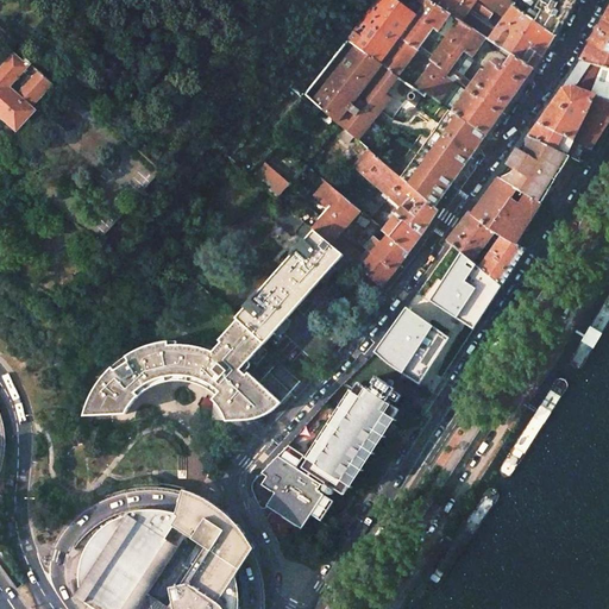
[(395,0),(375,0),(346,39),(397,75),(433,29),(438,32),(450,14),(428,0),(427,0),(416,16),(395,0)]
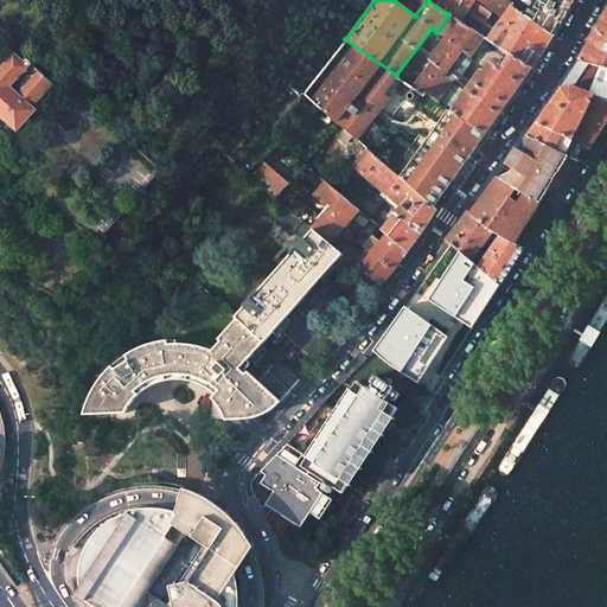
[(455,0),(427,0),(448,14),(458,20),(468,8),(455,0)]
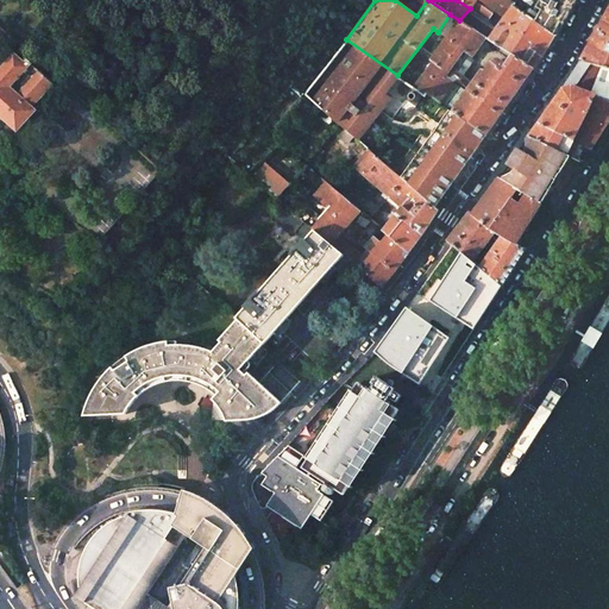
[(457,0),(470,8),(476,0),(481,0),(495,11),(504,18),(514,5),(507,0),(457,0)]
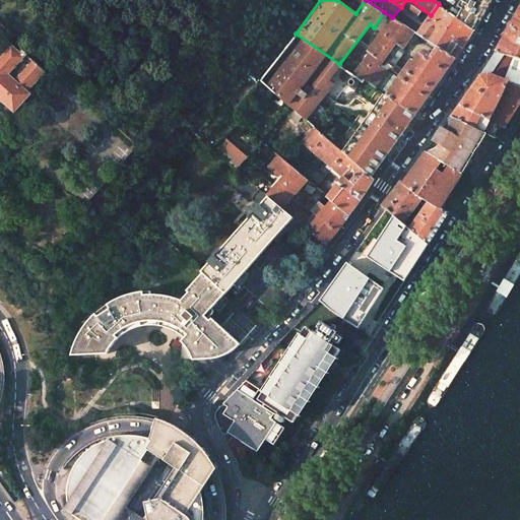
[(406,0),(401,7),(392,17),(415,33),(438,48),(455,59),(462,50),(473,29),(458,18),(439,4),(431,15),(426,22),(418,16),(423,9),(410,0),(406,0)]
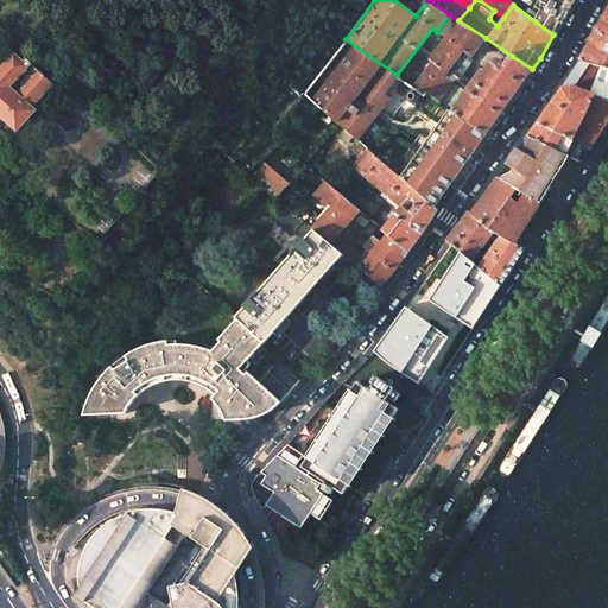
[(540,12),(536,21),(553,35),(572,0),(540,0),(536,8),(540,12)]
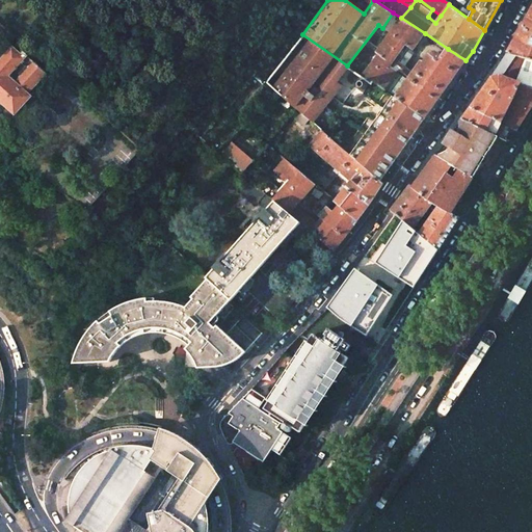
[(531,7),(507,54),(531,60),(531,7)]
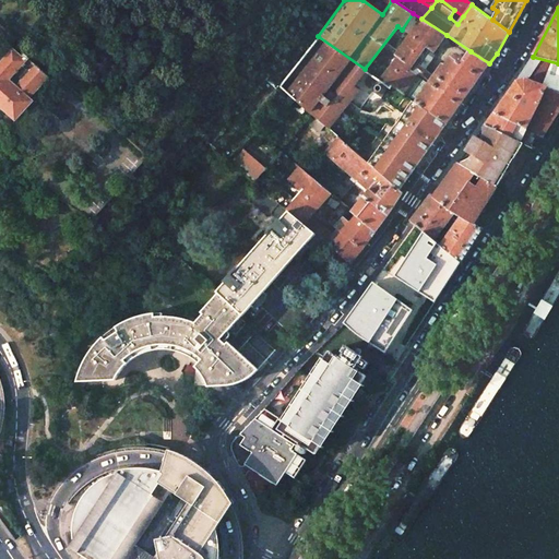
[(397,58),(380,81),(391,88),(392,87),(416,103),(447,125),(461,104),(489,63),(471,51),(464,59),(458,55),(454,55),(452,55),(451,56),(448,59),(449,61),(445,64),(442,62),(438,69),(439,70),(437,73),(436,72),(432,76),(429,74),(432,70),(428,67),(436,55),(433,52),(447,35),(421,19),(394,56),(397,58)]
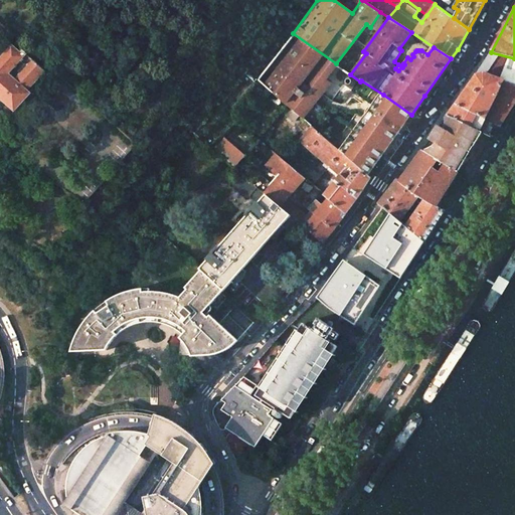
[(293,33),(258,79),(268,88),(285,103),(288,107),(300,116),(302,119),(311,127),(314,129),(368,176),(411,115),(383,95),(361,80),(360,81),(350,74),(335,64),(336,63),(293,33)]
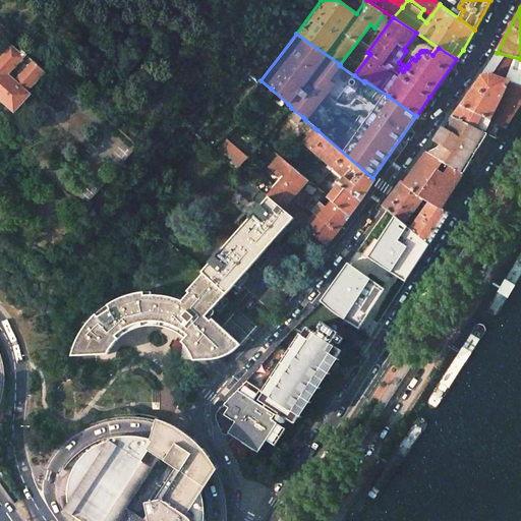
[(19,54),(12,48),(0,61),(0,101),(4,101),(14,110),(18,106),(22,106),(25,103),(24,98),(33,90),(31,87),(45,70),(22,51),(19,54)]
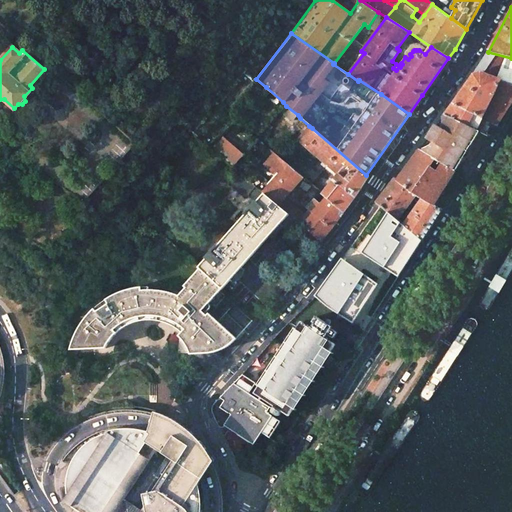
[(481,73),(511,85),(511,58),(488,52),(482,63),(474,75),(481,73)]
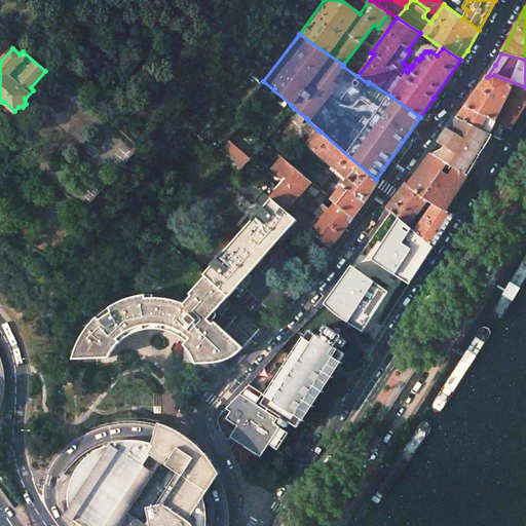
[(498,137),(503,140),(511,129),(517,132),(525,112),(525,87),(494,75),(487,77),(457,117),(493,135),(498,137)]
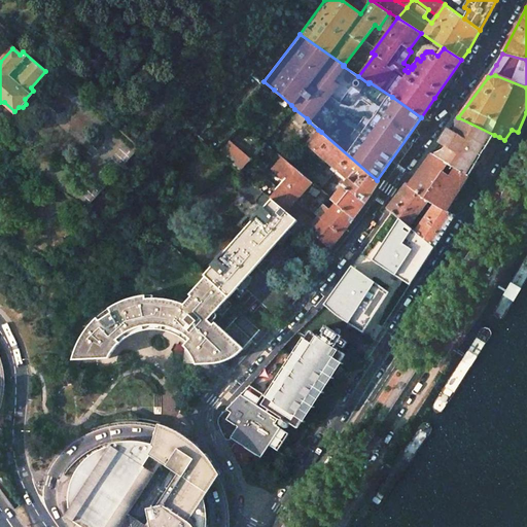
[(294,109),(290,114),(302,125),(307,118),(294,109)]
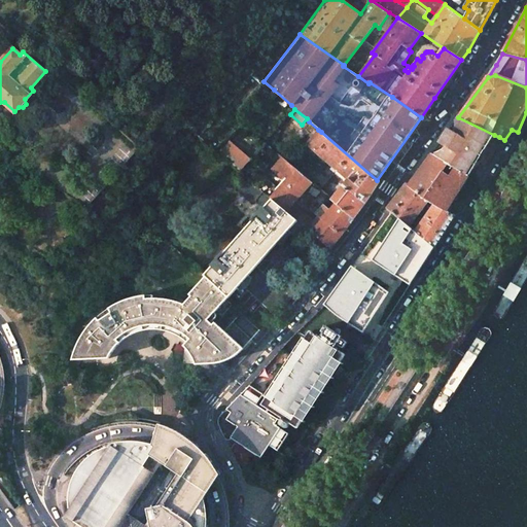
[(450,130),(438,144),(445,147),(444,149),(440,152),(435,152),(432,155),(467,177),(479,160),(481,159),(482,159),(483,156),(483,155),(482,153),(494,135),(458,117),(456,121),(457,124),(457,127),(454,133),(450,130)]
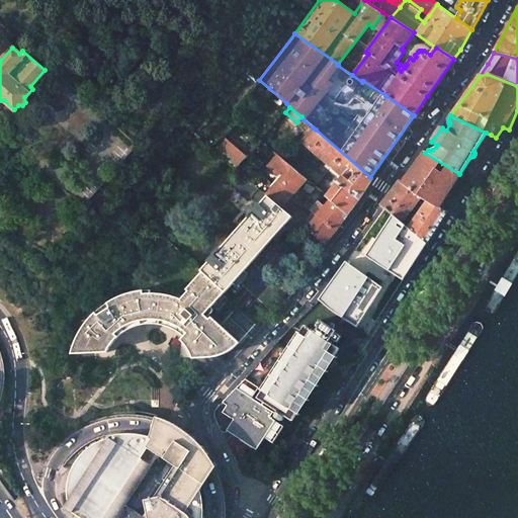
[(313,133),(304,144),(331,167),(343,177),(326,195),(330,199),(348,214),(360,199),(373,179),(370,177),(316,130),(313,127),(311,131),(313,133)]
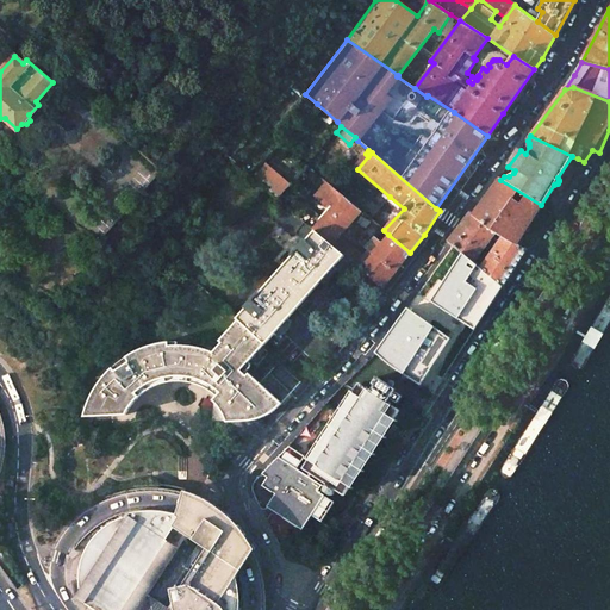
[(263,162),(250,176),(265,188),(277,199),(288,184),(285,181),(288,176),(282,170),(279,175),(263,162)]
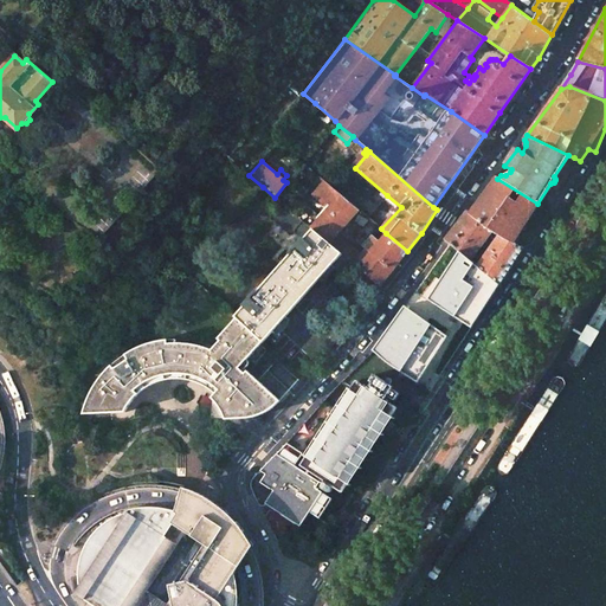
[(496,178),(469,212),(495,230),(501,234),(514,243),(524,226),(537,204),(497,179),(496,178)]
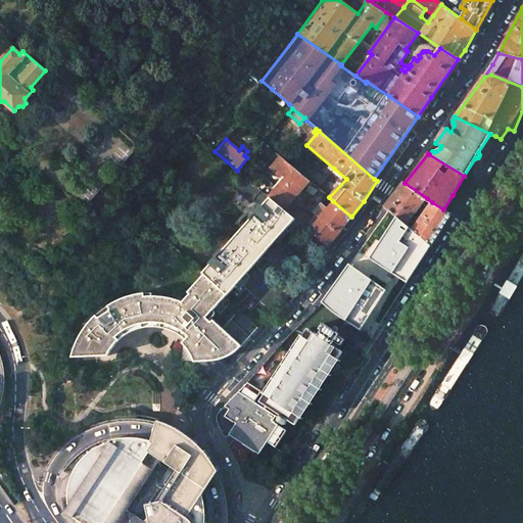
[(297,155),(292,160),(321,185),(326,179),(297,155)]
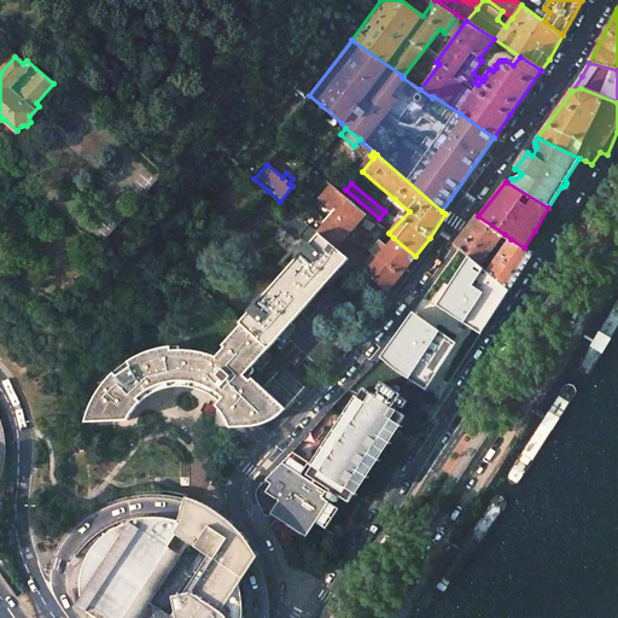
[(316,233),(336,249),(344,239),(357,222),(365,214),(331,185),(320,198),(336,211),(316,233)]
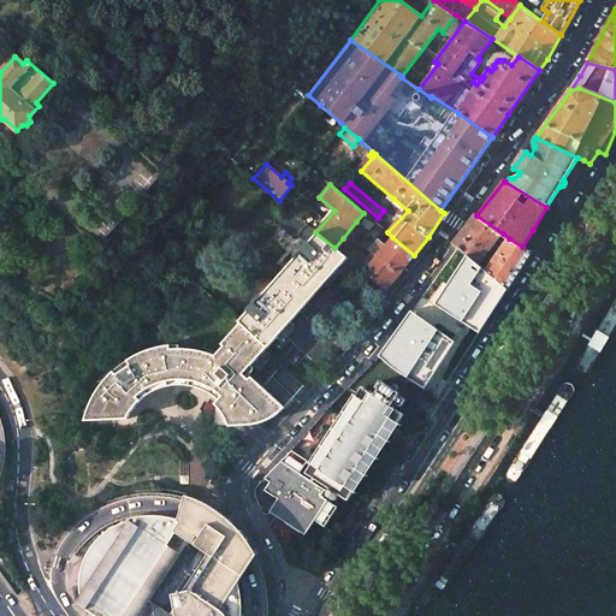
[(248,312),(238,323),(241,325),(266,349),(347,258),(335,248),(315,232),(286,207),(276,220),(296,237),(298,235),(309,243),(308,243),(307,242),(294,258),(295,259),(261,296),(260,295),(247,309),(248,312)]
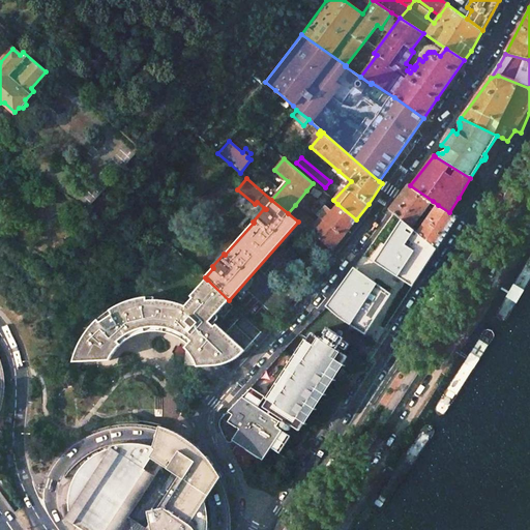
[(401,218),(412,228),(421,215),(433,201),(410,185),(408,184),(394,202),(389,209),(393,212),(401,218)]
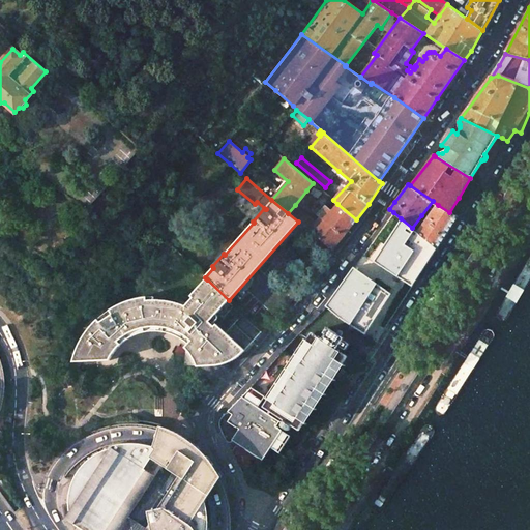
[(433,201),(421,215),(428,219),(438,205),(433,201)]
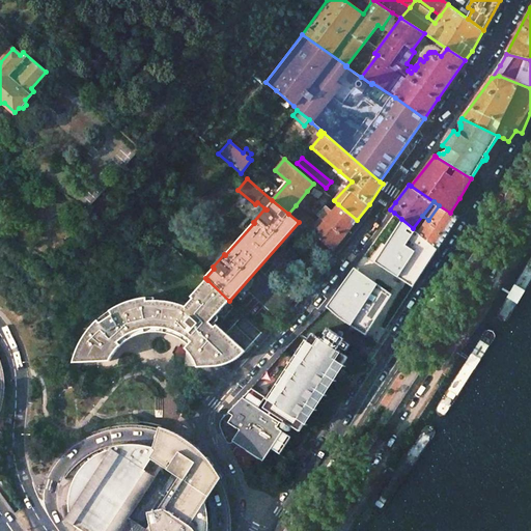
[(317,223),(296,205),(288,214),(299,222),(330,249),(333,251),(357,220),(338,204),(332,212),(327,206),(322,213),(315,206),(311,211),(320,218),(317,223)]
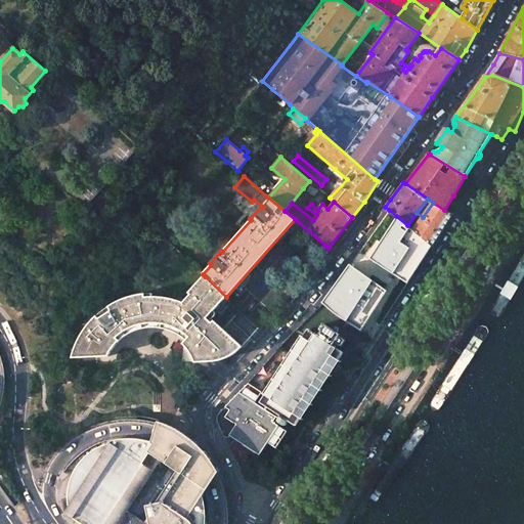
[(432,246),(452,215),(444,210),(433,203),(423,217),(412,229),(432,246)]
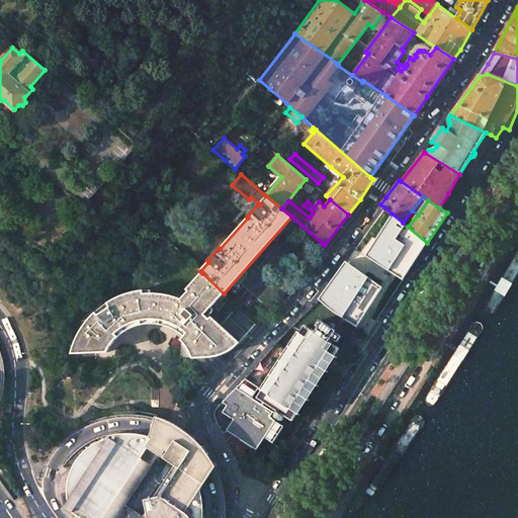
[(403,223),(392,213),(362,255),(402,283),(427,243),(408,227),(403,223)]
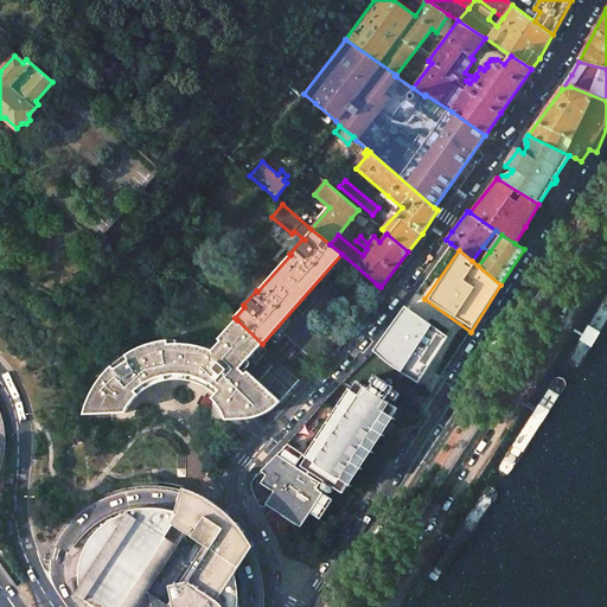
[(606,289),(566,357),(566,363),(570,366),(575,365),(606,315),(606,289)]
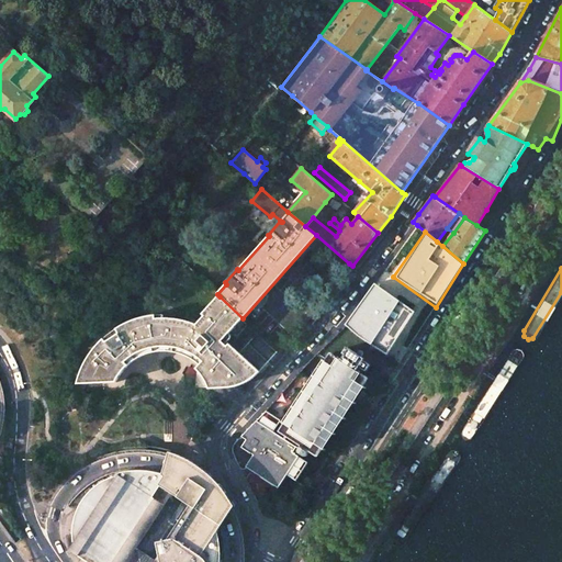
[(412,314),(374,284),(346,324),(357,334),(385,352),(412,314)]
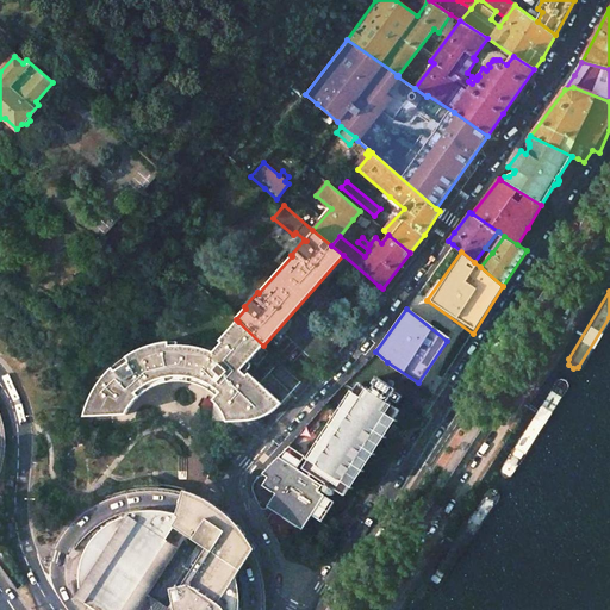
[(217,403),(218,405),(221,406),(225,412),(229,421),(230,424),(254,423),(266,421),(269,419),(272,418),(282,404),(261,384),(281,361),(263,346),(238,322),(222,341),(223,343),(215,353),(206,349),(192,348),(185,347),(174,347),(172,348),(170,344),(159,346),(147,349),(137,355),(130,360),(134,365),(118,374),(116,371),(104,384),(94,399),(88,414),(87,419),(130,418),(136,406),(142,400),(148,396),(153,392),(160,388),(173,385),(179,384),(187,384),(200,386),(207,388),(211,391),(221,398),(217,403)]
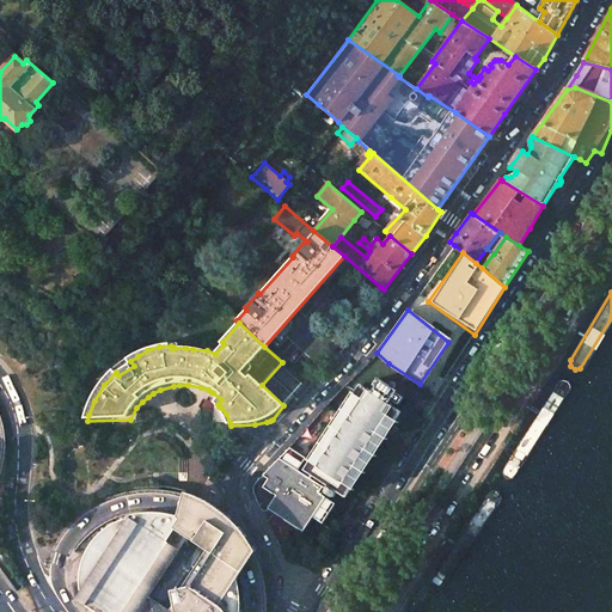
[(360,385),(304,470),(346,497),(402,411),(390,404),(392,399),(399,404),(404,397),(397,393),(398,391),(378,378),(373,385),(375,386),(372,392),(360,385)]
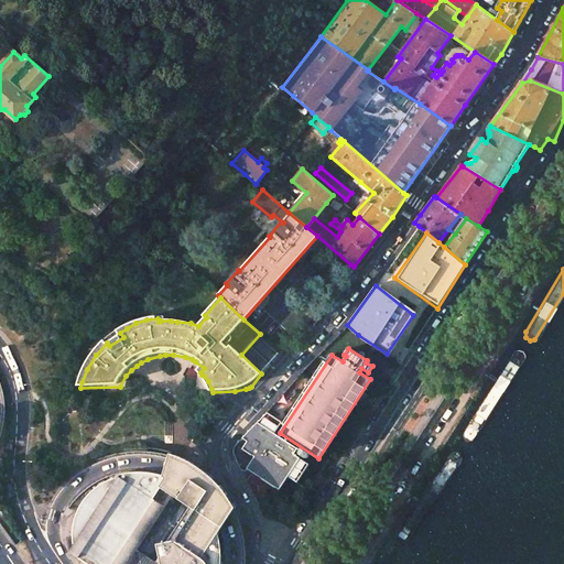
[(514,351),(511,355),(463,432),(463,438),(467,442),(473,441),(523,362),(524,359),(523,355),(518,351),(514,351)]
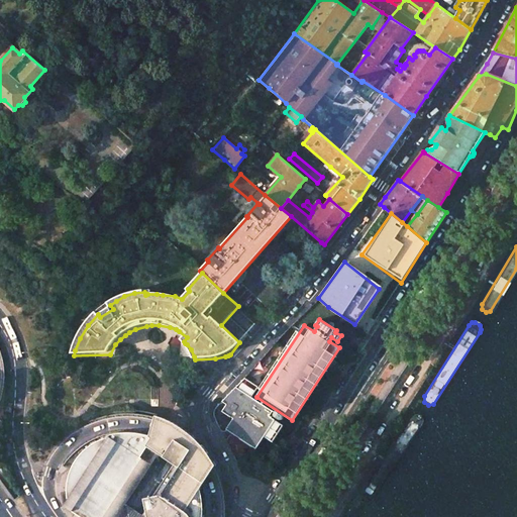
[(244,378),(222,402),(226,405),(222,411),(221,412),(219,410),(218,411),(218,413),(218,417),(219,419),(220,421),(222,422),(225,425),(229,427),(235,418),(239,420),(231,433),(256,449),(264,437),(273,442),(284,426),(270,417),(274,412),(254,400),(253,396),(257,391),(252,387),(254,384),(244,378)]
